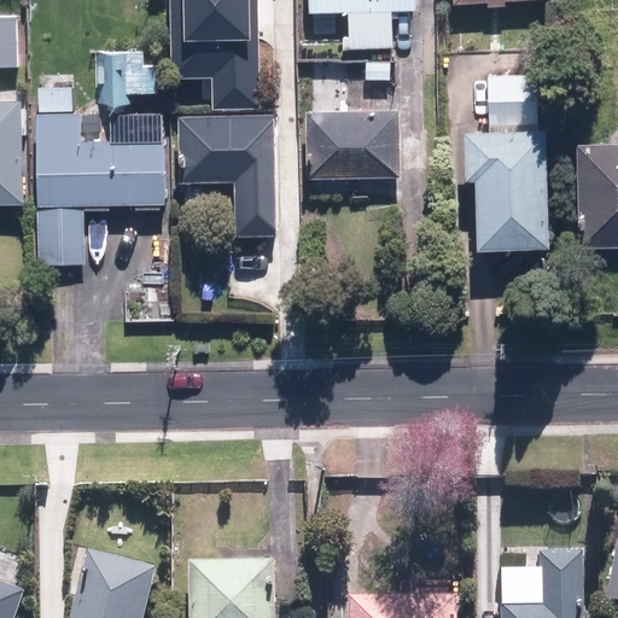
[(215,76),(215,109),(257,109),(256,0),(173,0),(174,76),(215,76)]
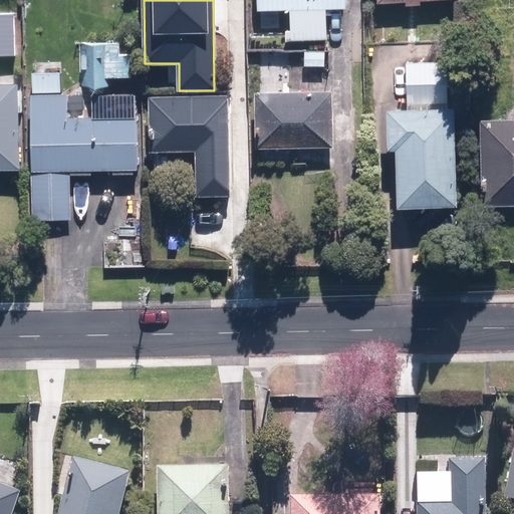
[(346,8),(345,0),(259,0),(259,9),(346,8)]
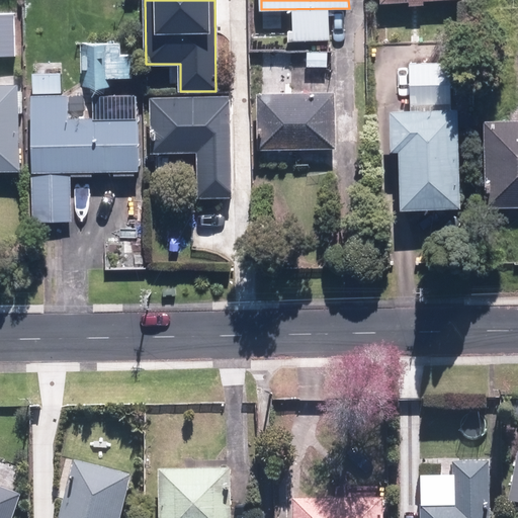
[(0,56),(13,56),(12,15),(0,14),(0,56)]
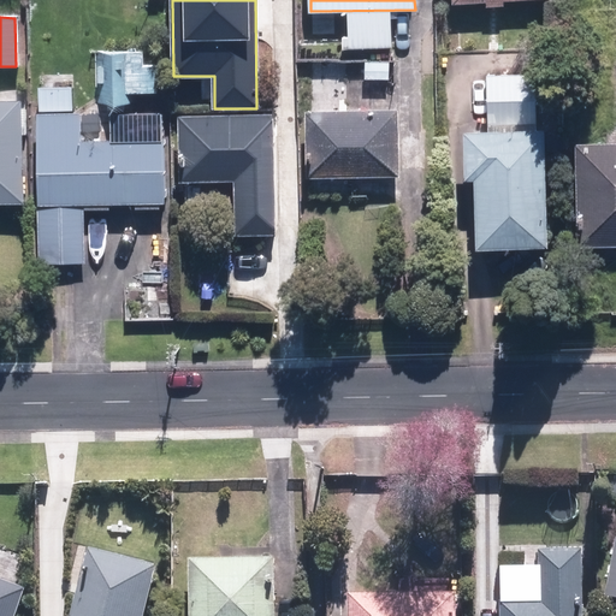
[(98,53),(99,104),(129,102),(128,52),(98,53)]
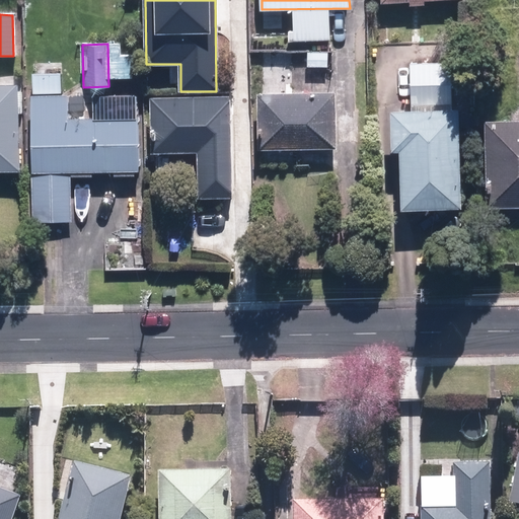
[(410,65),(412,105),(451,103),(449,63),(410,65)]
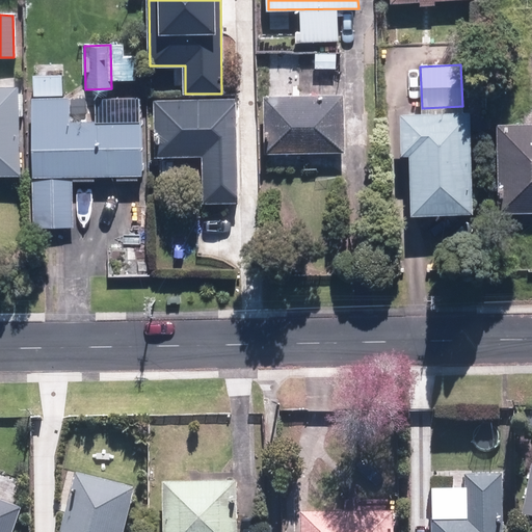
[(19,87),(0,87),(0,176),(21,176),(19,87)]
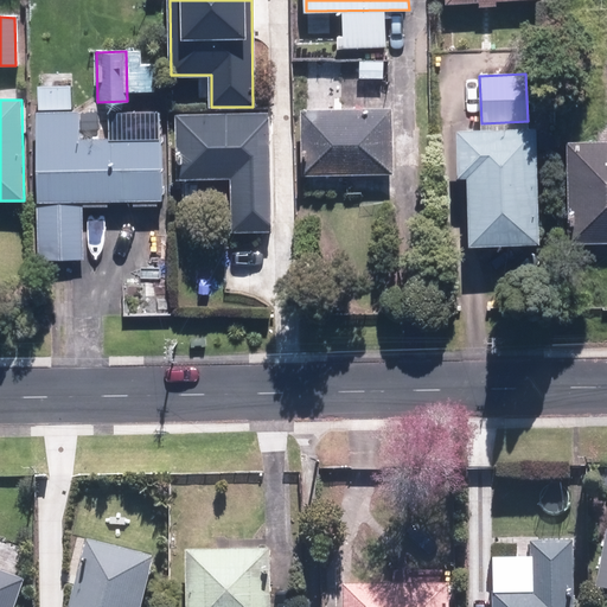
[(395,112),(307,110),(307,174),(394,176),(395,112)]
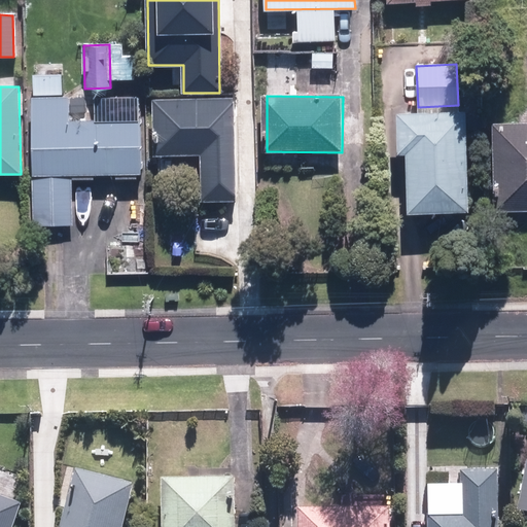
[(70,97),(34,97),(33,223),(69,223),(70,173),(140,174),(141,118),(70,117),(70,97)]
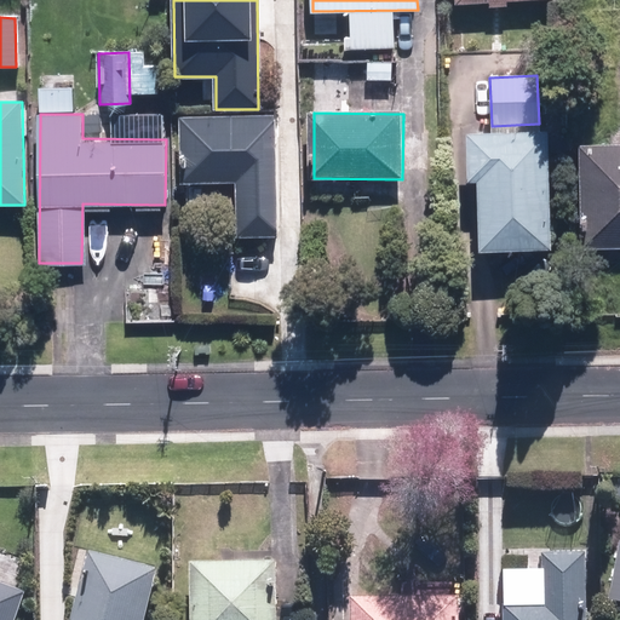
[(276,119),(181,119),(181,183),(233,183),(233,234),(276,234),(276,119)]
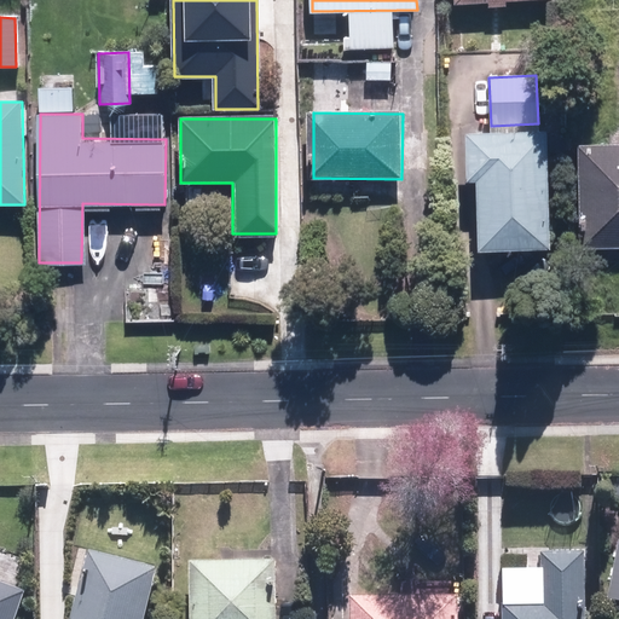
[(549,253),(547,136),(469,137),(470,181),(478,181),(479,254),(549,253)]
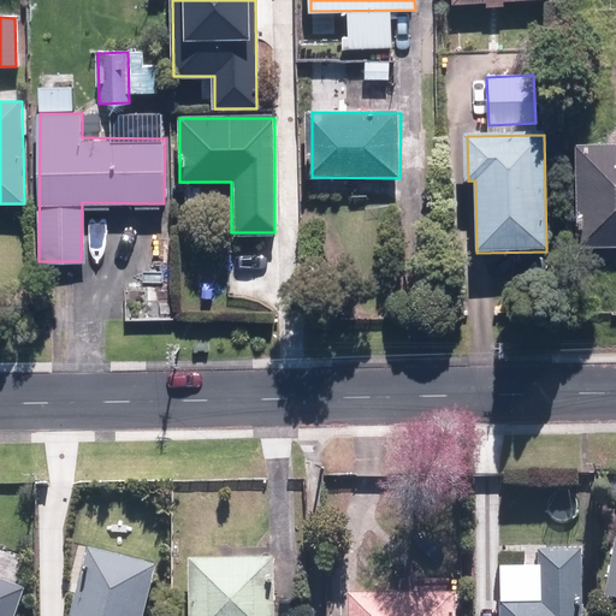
[(615,137),(588,138),(587,237),(615,237),(615,137)]
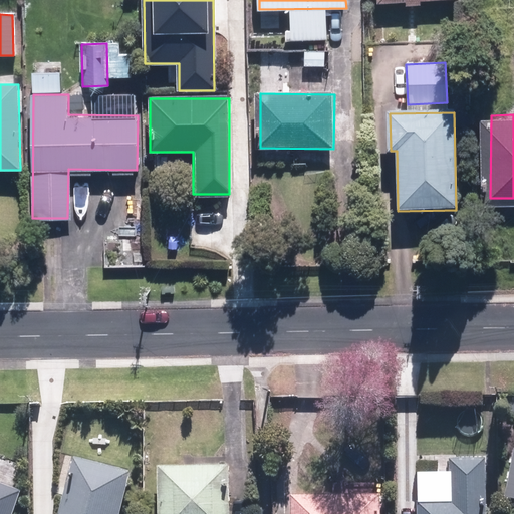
[(513,513),(513,450),(505,496),(513,497),(513,513)]
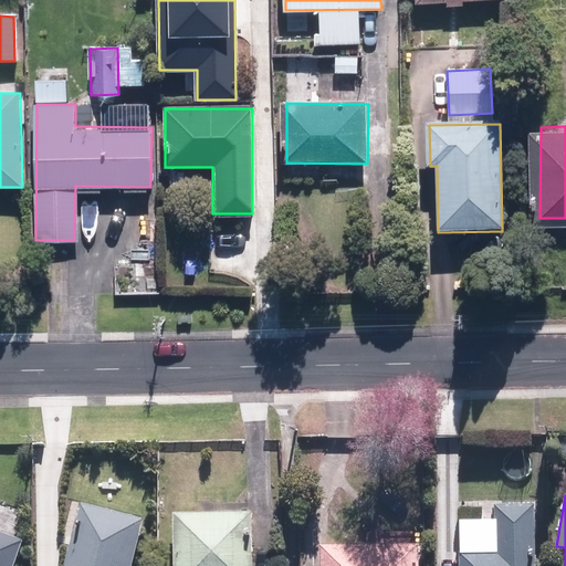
[(530,565),(530,502),(494,502),(495,549),(459,551),(458,565),(530,565)]
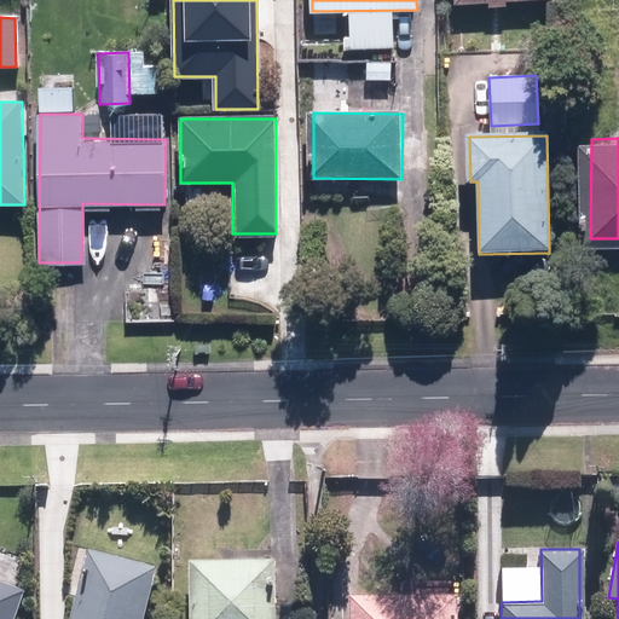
[(143,618),(156,568),(88,551),(70,618),(143,618)]
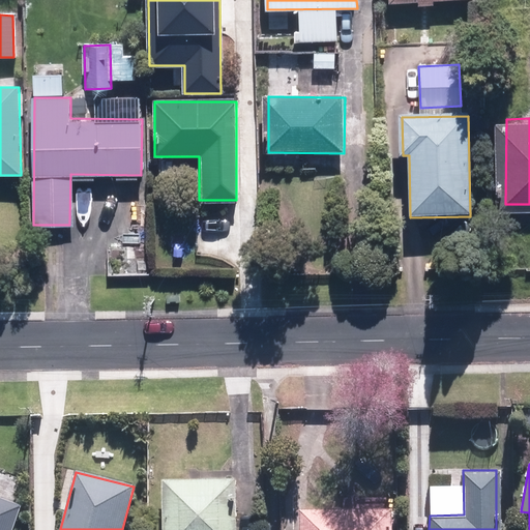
[(164,480),(164,529),(237,529),(237,479),(164,480)]
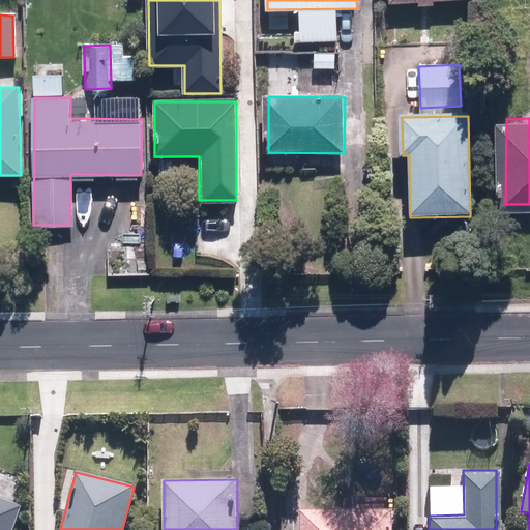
[(0,529),(18,529),(28,502),(0,492),(0,529)]
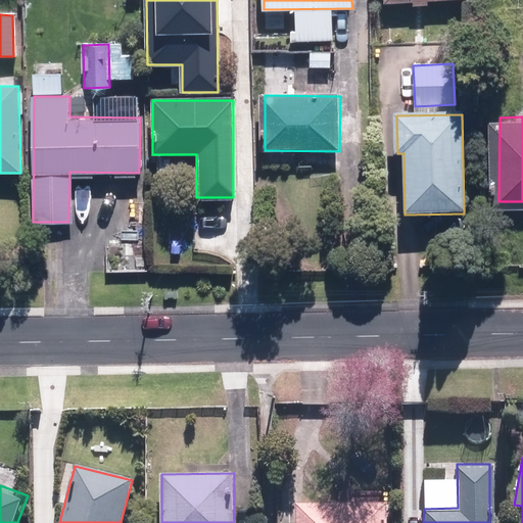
[(297,503),(297,522),(384,522),(384,503),(297,503)]
